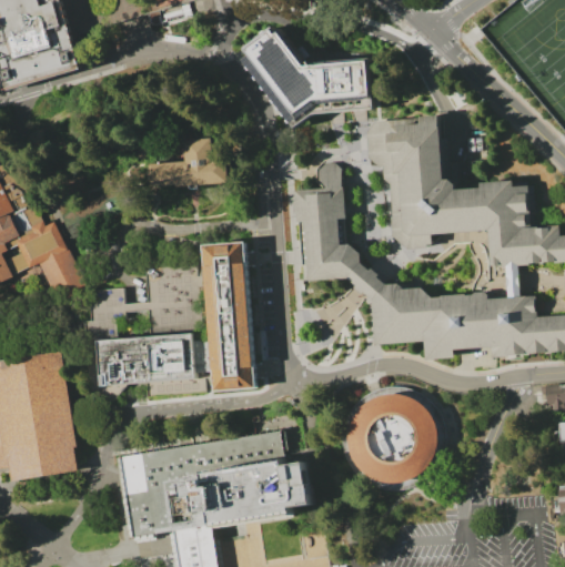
[(59,0),(70,34),(80,66),(3,89),(0,78),(0,0),(59,0)]
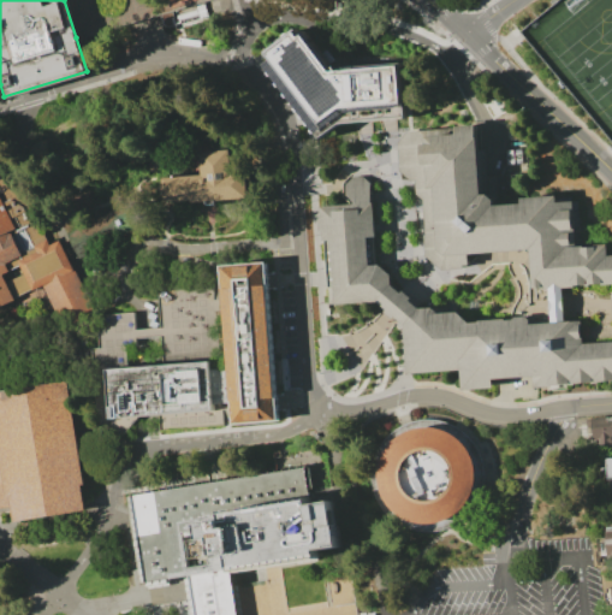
[(400,116),(393,117),(384,118),(358,120),(349,120),(337,122),(316,136),(262,63),(269,58),(265,51),(292,29),(297,35),(301,33),(328,70),(396,64),(400,116)]
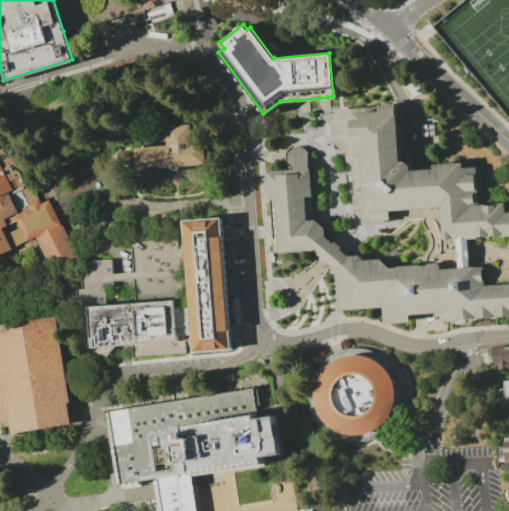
[(508,235),(508,211),(503,212),(502,202),(477,204),(473,166),(461,167),(460,162),(431,164),(431,169),(412,171),(400,161),(395,103),(377,104),(377,110),(360,111),(360,107),(337,108),(328,118),(329,142),(337,149),(341,149),(342,160),(348,165),(352,211),(365,223),(383,222),(396,211),(433,207),(439,213),(441,239),(453,239),(460,238),(465,238),(508,235)]
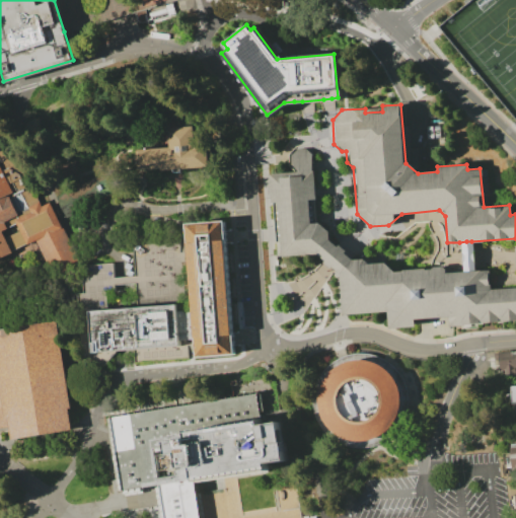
[(139,168),(173,168),(212,168),(212,143),(196,143),(196,123),(170,123),(170,144),(139,144),(139,168)]
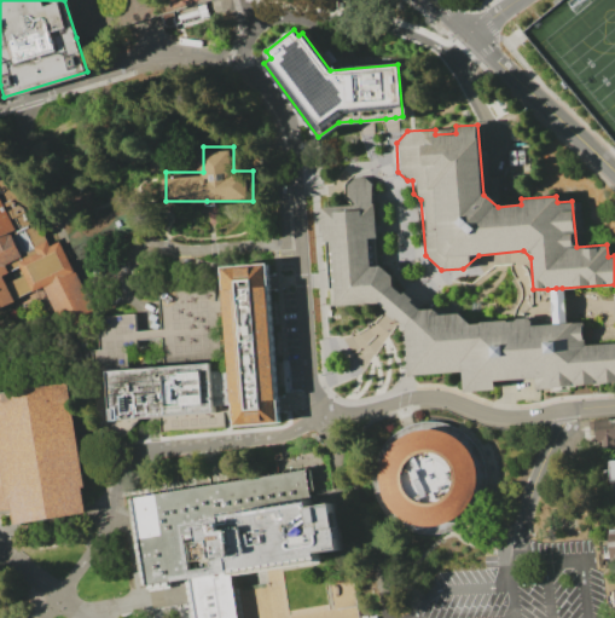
[(614,381),(614,340),(584,342),(582,321),(563,322),(550,323),(533,324),(527,318),(468,322),(457,312),(435,313),(430,309),(418,309),(392,284),(389,276),(378,265),(369,265),(366,237),(375,237),(372,202),(369,202),(367,183),(361,177),(349,177),(343,185),(344,195),(352,201),(352,204),(320,208),(329,306),(375,302),(405,330),(408,374),(462,370),(463,388),(509,386),(509,376),(547,374),(547,387),(614,381)]
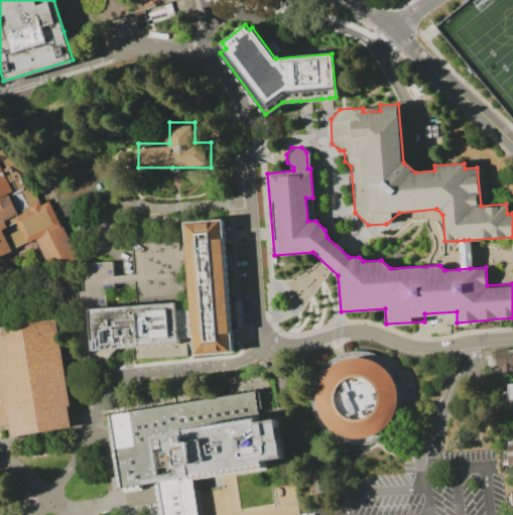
[(0,152),(6,164),(21,173),(28,184),(17,189),(26,206),(47,196),(77,253),(47,268),(33,241),(0,255),(0,152)]
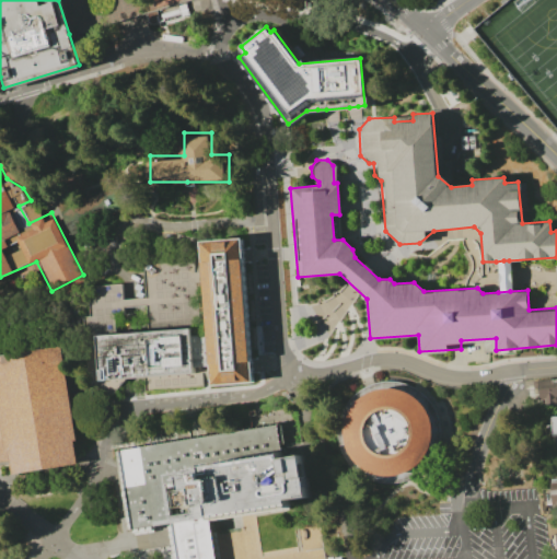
[(241,239),(199,241),(200,252),(210,371),(211,385),(253,382),(241,239)]
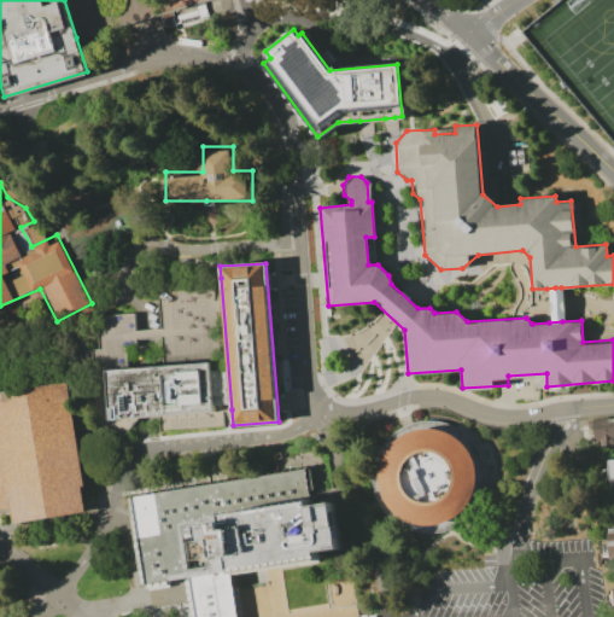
[(232,409),(221,409),(222,426),(161,430),(158,415),(147,417),(136,418),(123,434),(106,435),(104,424),(98,425),(92,348),(97,348),(95,316),(132,313),(132,330),(157,329),(153,272),(215,267),(216,278),(221,278),(232,409)]
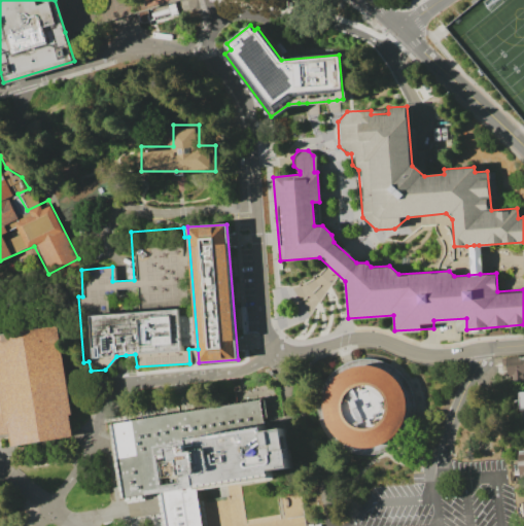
[(466,246),(468,275),(480,274),(479,245),(466,246)]
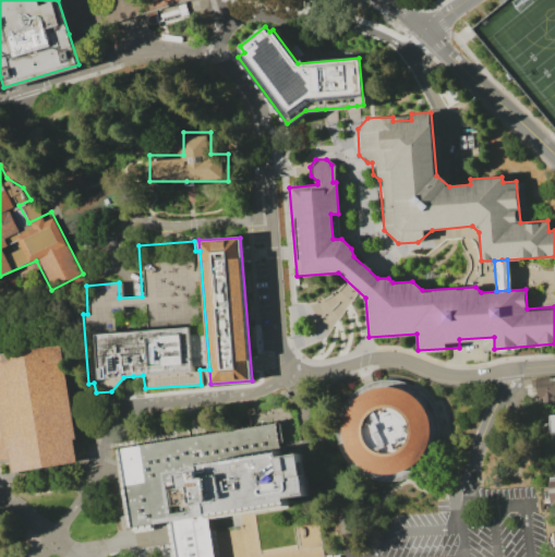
[(75,461),(71,437),(73,437),(60,344),(0,353),(0,460),(9,459),(11,471),(75,461)]
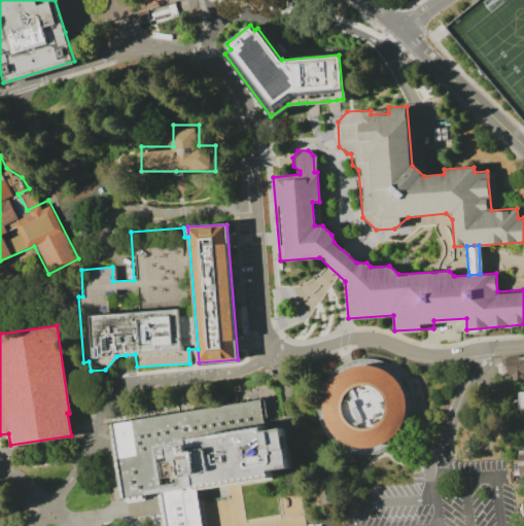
[(523,357),(507,359),(508,379),(523,378),(523,357)]
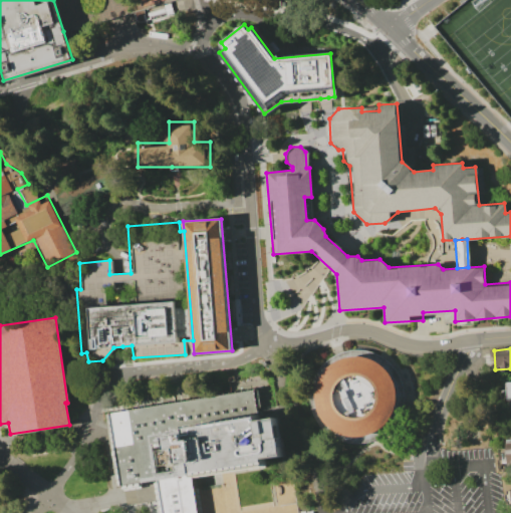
[(359,434),(368,432),(371,431),(376,428),(384,422),(390,414),(394,401),(395,392),(392,381),(388,373),(380,365),(372,360),(364,357),(356,356),(346,357),(338,359),(332,364),(326,369),(320,379),(317,389),(316,398),(318,409),(322,417),(328,424),(339,431),(347,433),(359,434)]
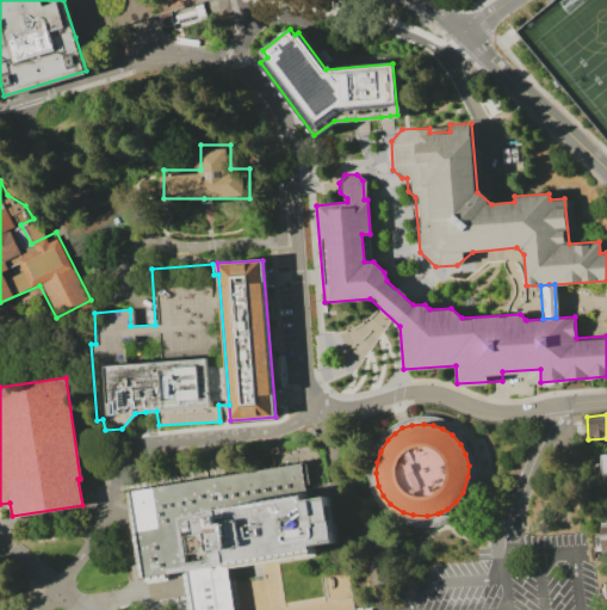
[(606,451),(596,453),(598,474),(606,474),(606,485),(606,451)]
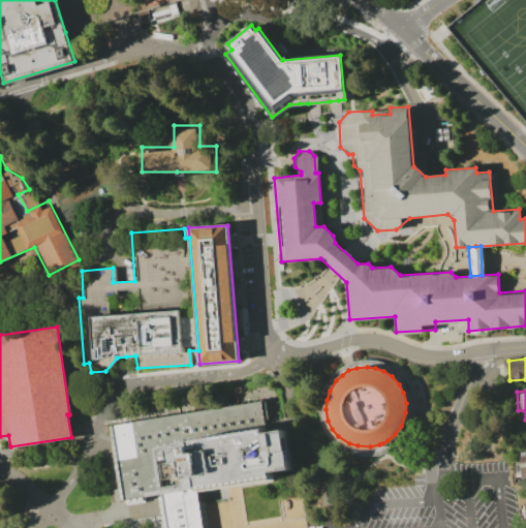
[(109,426),(120,502),(158,496),(160,507),(161,514),(163,527),(204,527),(203,517),(200,509),(200,504),(198,495),(198,492),(274,479),(273,473),(291,470),(285,429),(265,432),(265,427),(263,417),(260,402),(212,410),(184,414),(109,426)]
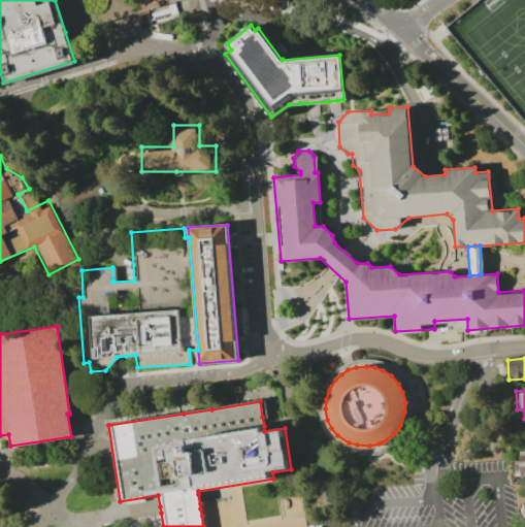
[(524,451),(516,452),(517,460),(509,460),(510,483),(516,483),(515,475),(524,474),(524,451)]
